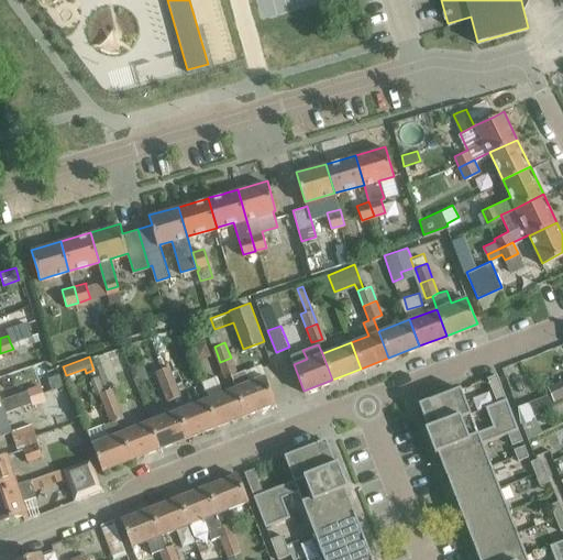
[(231,358),(220,362),(227,377),(231,375),(236,373),(231,358)]
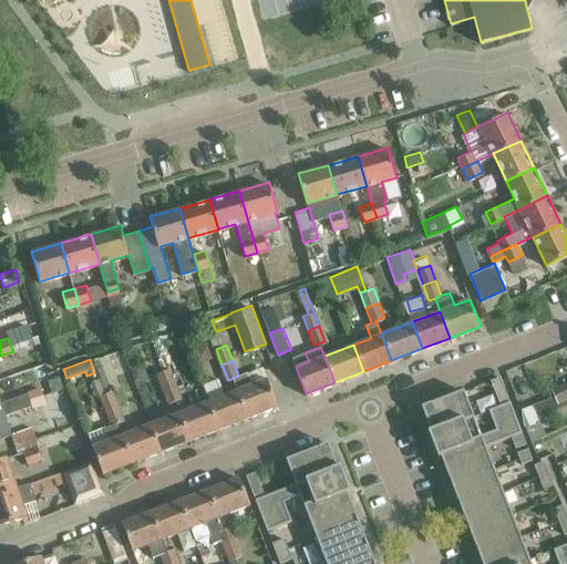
[(45,362),(33,367),(37,377),(48,372),(45,362)]
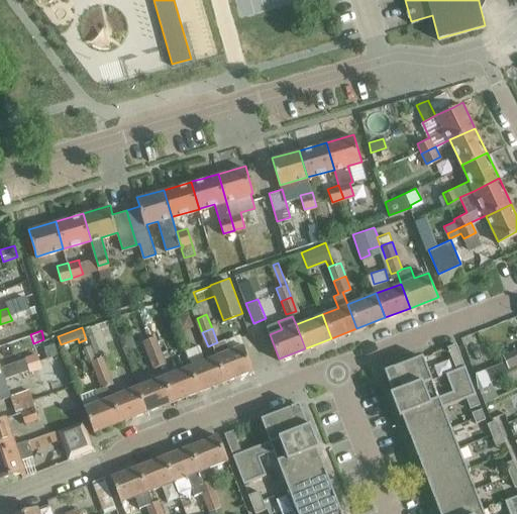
[(143,339),(148,352),(161,348),(156,334),(143,339)]
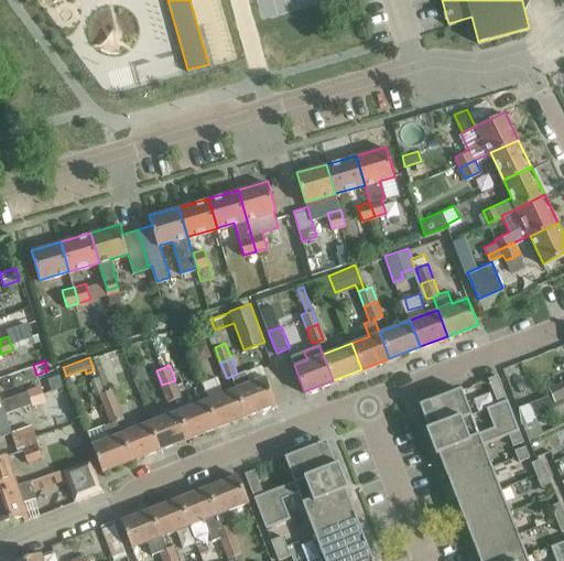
[(237,374),(231,376),(236,387),(247,414),(275,402),(266,376),(250,383),(246,370),(237,374)]
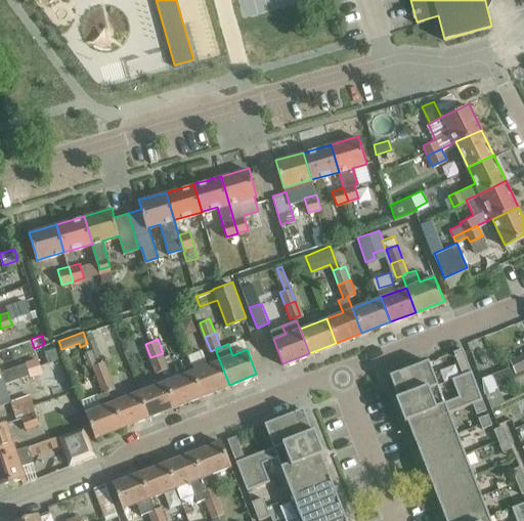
[(453,350),(457,362),(462,374),(471,371),(462,347),(453,350)]
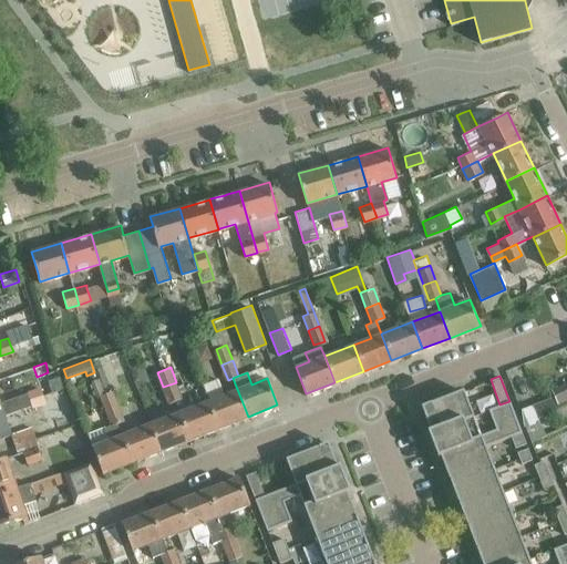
[(208,400),(218,428),(248,417),(237,389),(225,395),(218,378),(204,383),(210,400),(208,400)]
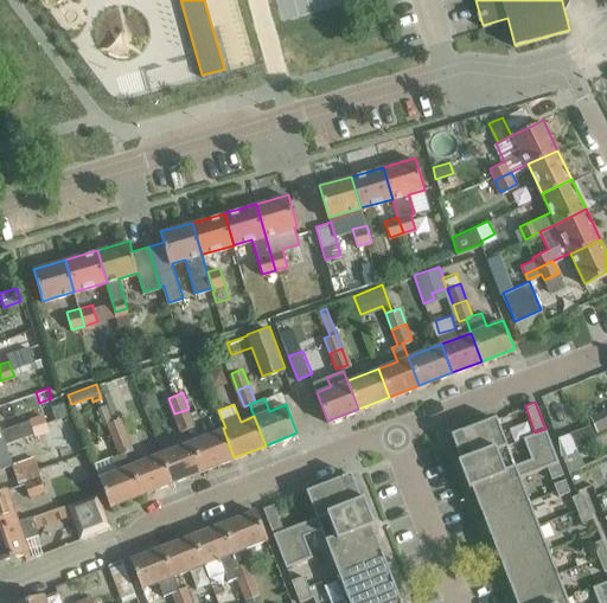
[(593,422),(558,437),(560,444),(561,455),(569,470),(585,463),(576,447),(574,442),(606,425),(606,408),(589,416),(592,421),(593,422)]
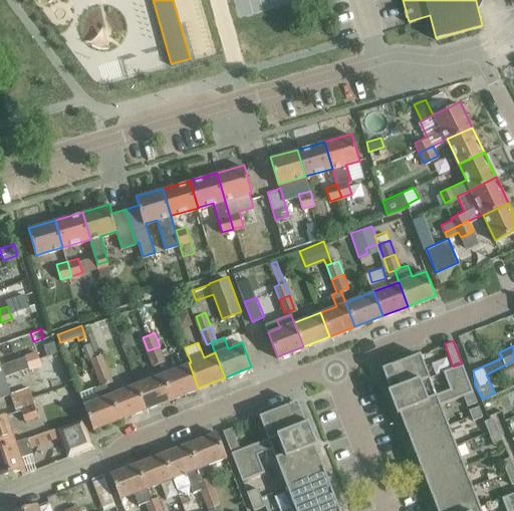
[(165,359),(160,346),(148,350),(153,363),(165,359)]
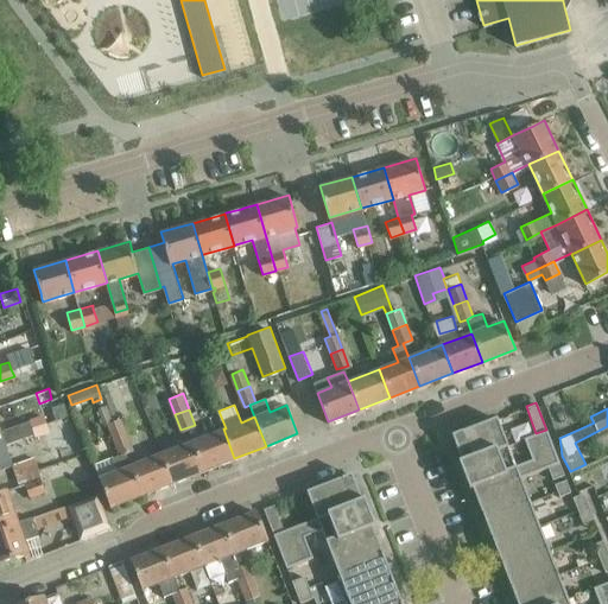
[(498,418),(453,434),(462,461),(507,443),(498,418)]
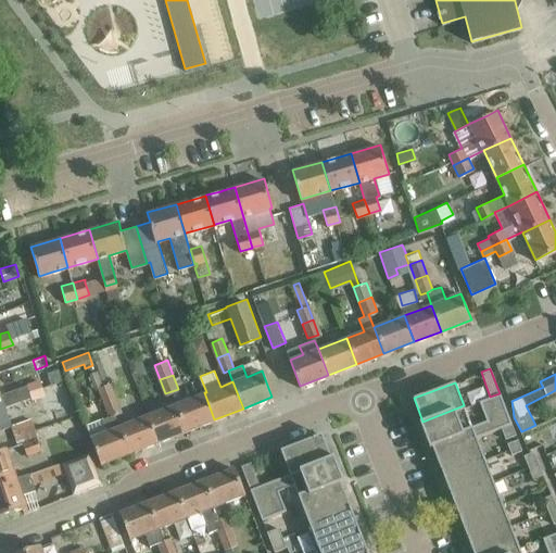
[(27,384),(13,388),(19,402),(32,398),(27,384)]
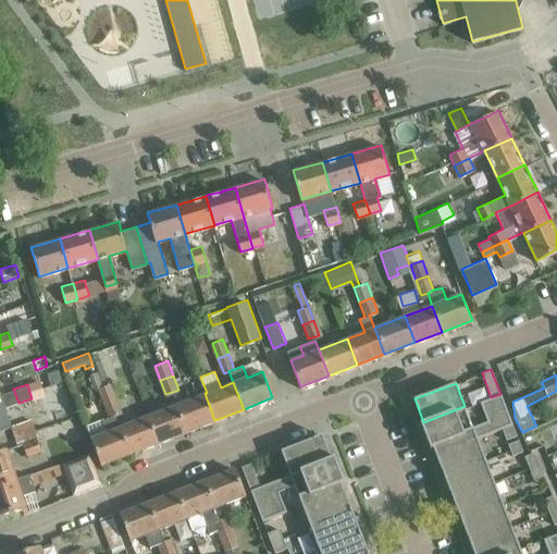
[(98,389),(103,403),(114,397),(109,384),(98,389)]
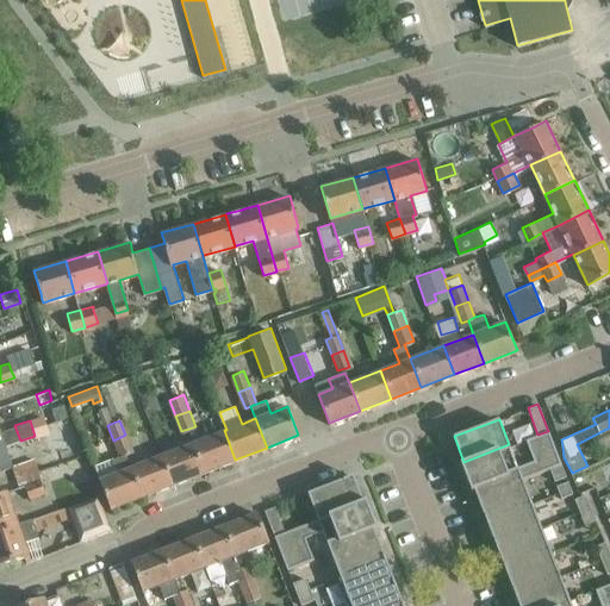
[(14,425),(0,431),(4,438),(6,447),(20,441),(14,425)]
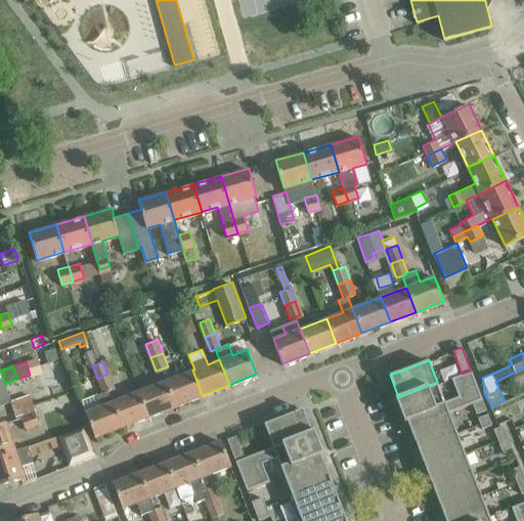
[(176,405),(202,395),(192,370),(166,380),(176,405)]
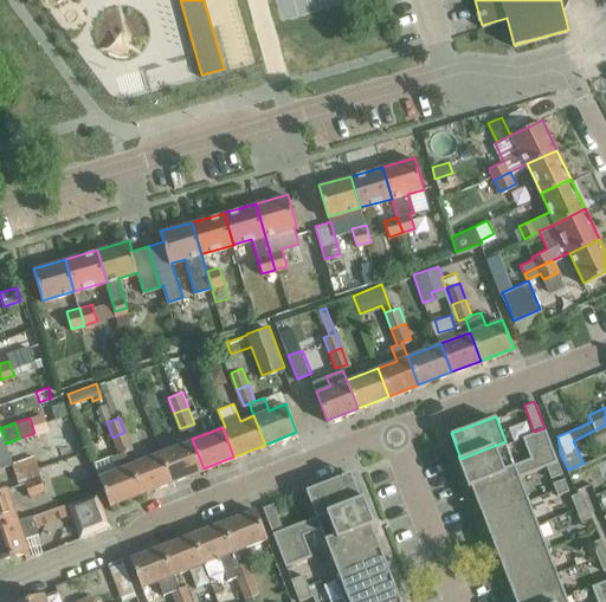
[(471,486),(474,492),(519,474),(546,464),(556,459),(545,428),(534,432),(522,437),(530,458),(514,464),(505,441),(461,459),(458,460),(469,487),(471,486)]
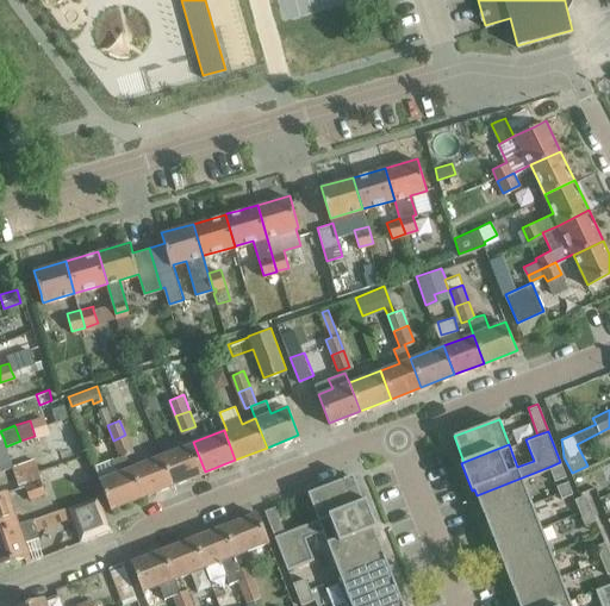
[(131,451),(125,435),(113,441),(119,456),(125,454),(131,451)]
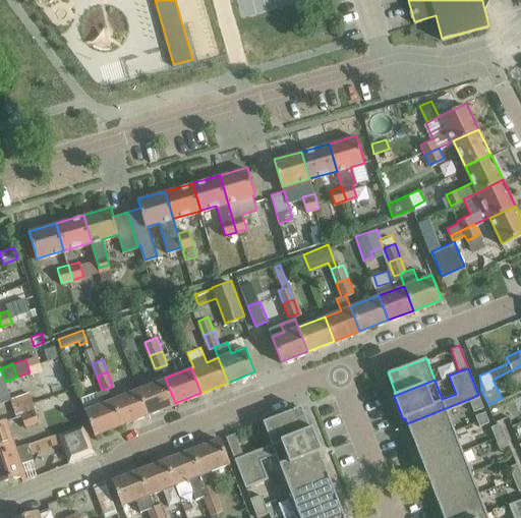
[(0,376),(0,404),(0,401),(10,398),(5,382),(3,375),(0,376)]
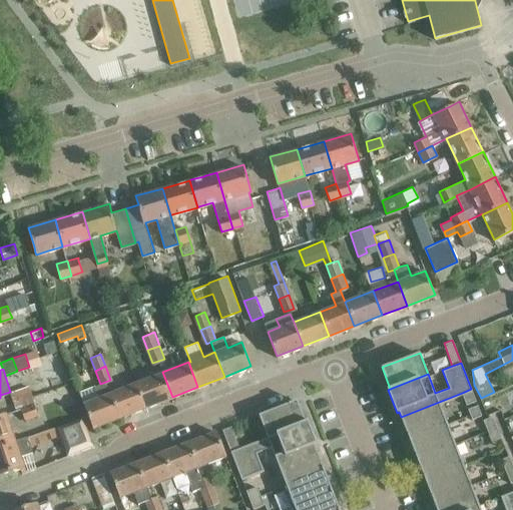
[(146,407),(172,397),(162,372),(136,383),(146,407)]
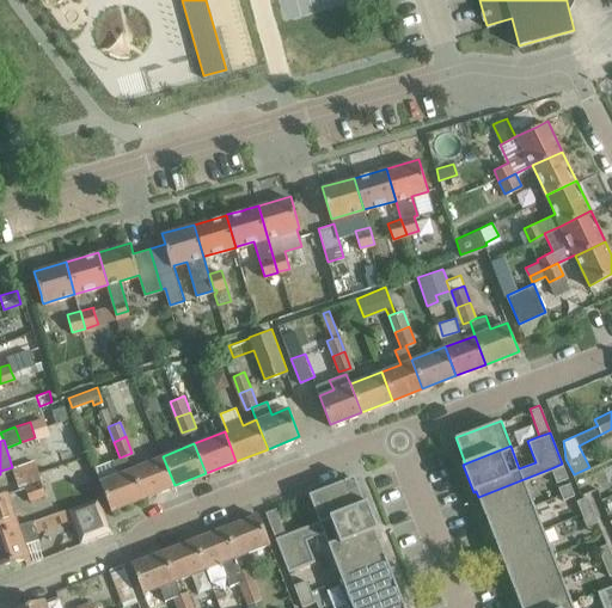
[(130,468),(126,455),(120,458),(95,467),(111,510),(142,498),(130,468)]
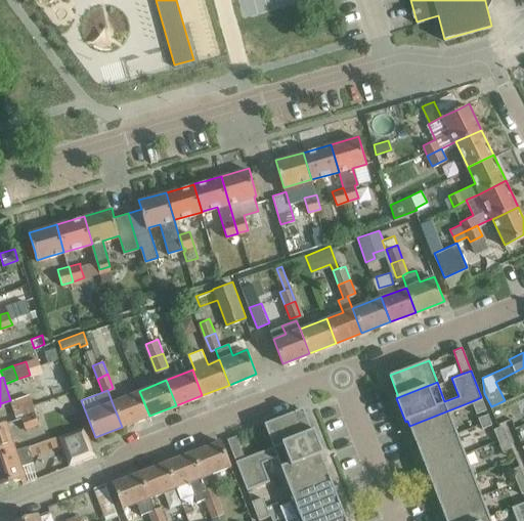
[(139,391),(112,401),(122,427),(149,416),(139,391)]
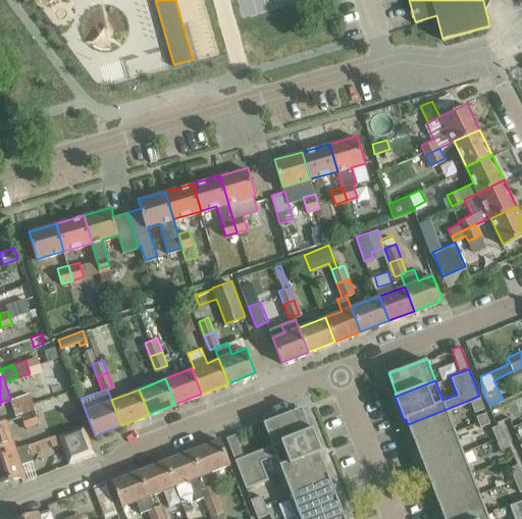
[(484,407),(479,396),(470,400),(474,411),(484,407)]
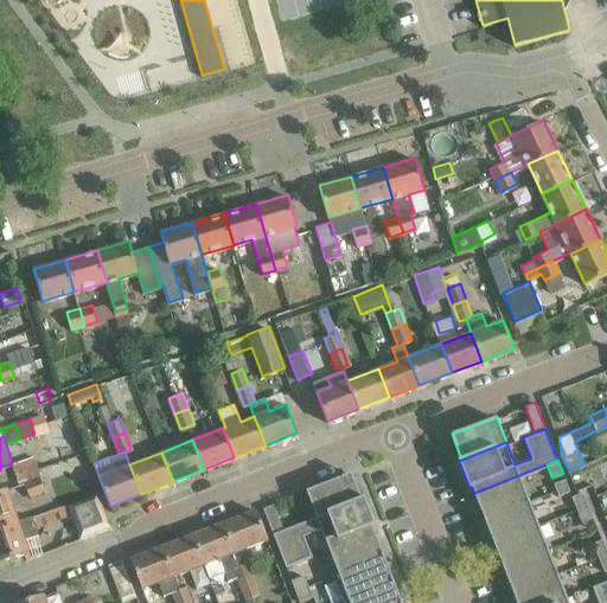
[(351,473),(306,491),(317,515),(362,499),(351,473)]
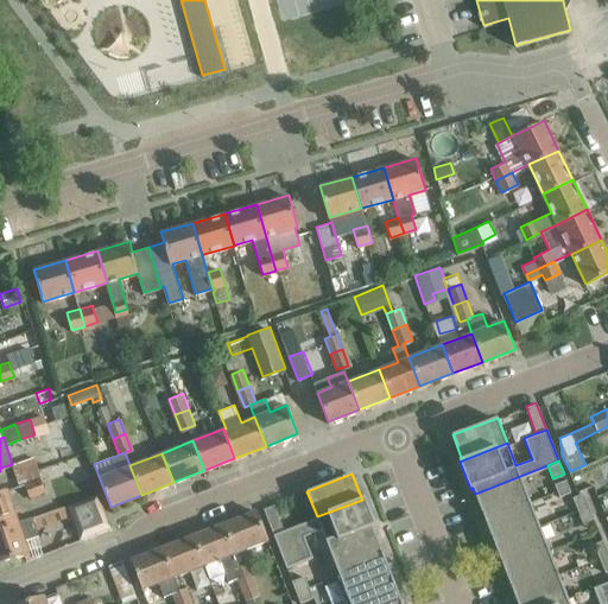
[(475,494),(485,517),(530,500),(520,476),(475,494)]
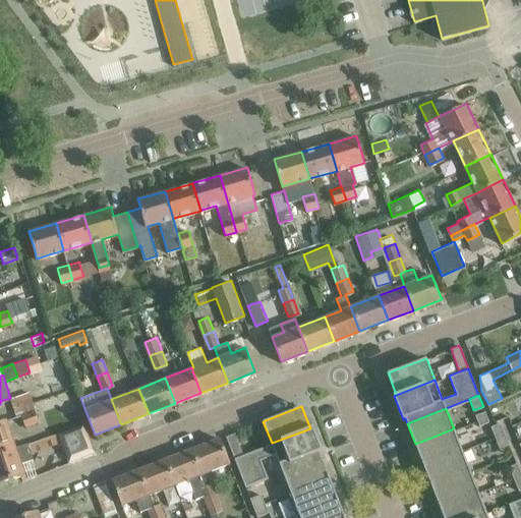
[(39,420),(35,409),(21,414),(24,425),(39,420)]
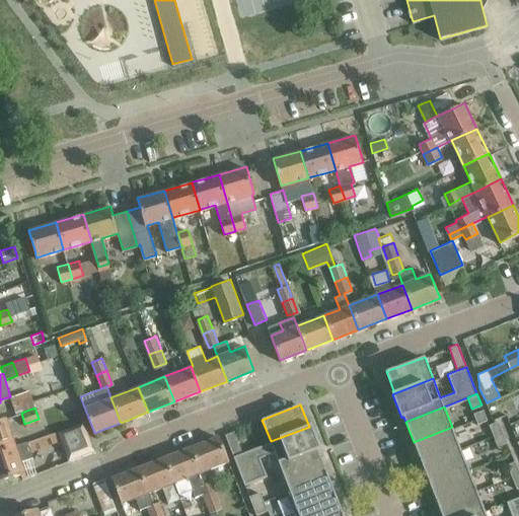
[(487,420),(484,409),(473,413),(476,423),(487,420)]
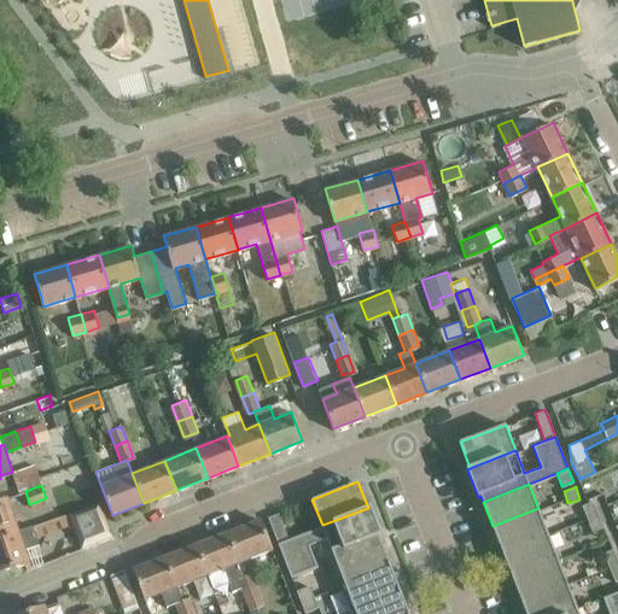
[(0,500),(0,536),(18,530),(7,497),(0,500)]
